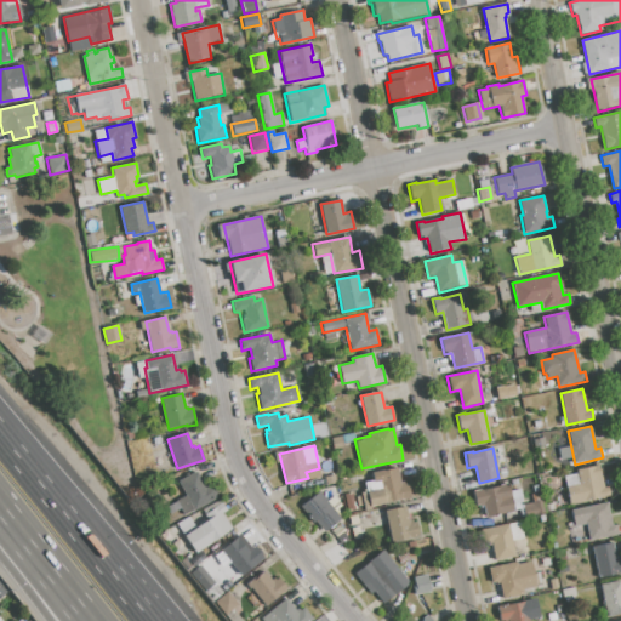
[(576,469),(599,465),(604,488),(609,488),(610,496),(569,505),(563,477),(577,474),(576,469)]
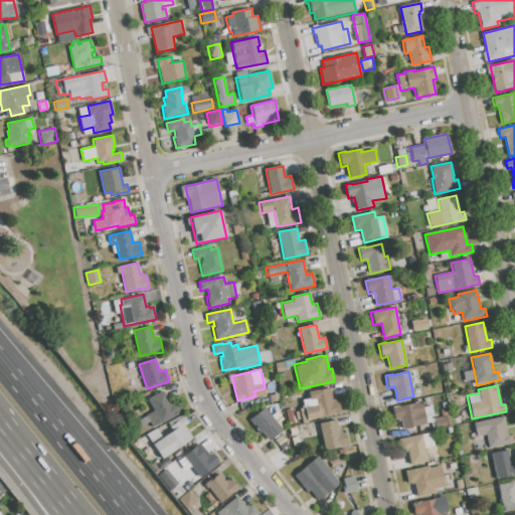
[(308,392),(329,387),(332,399),(337,398),(340,412),(307,420),(304,407),(303,399),(309,398),(308,392)]
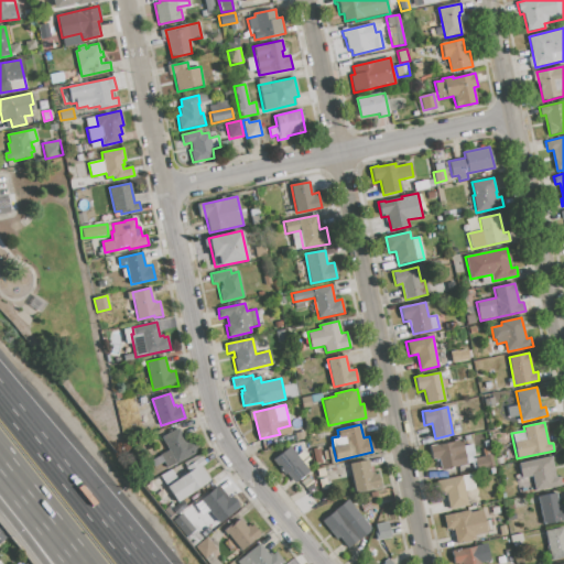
[(161,437),(179,427),(193,453),(169,467),(160,454),(167,449),(161,437)]
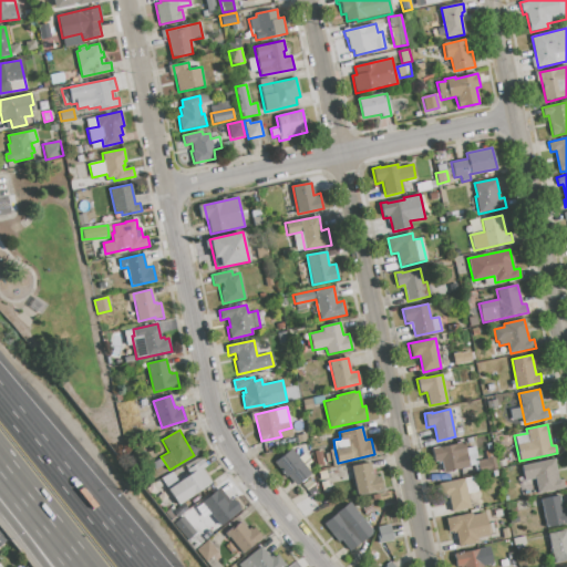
[(432,449),(440,447),(455,444),(455,443),(464,442),(465,449),(468,465),(470,467),(444,473),(442,463),(435,464),(432,449)]
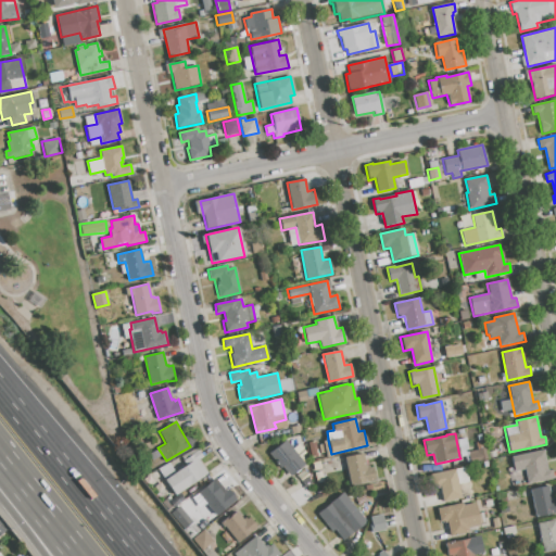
[(459,456),(456,440),(465,439),(468,450),(465,451),(466,455),(459,456)]
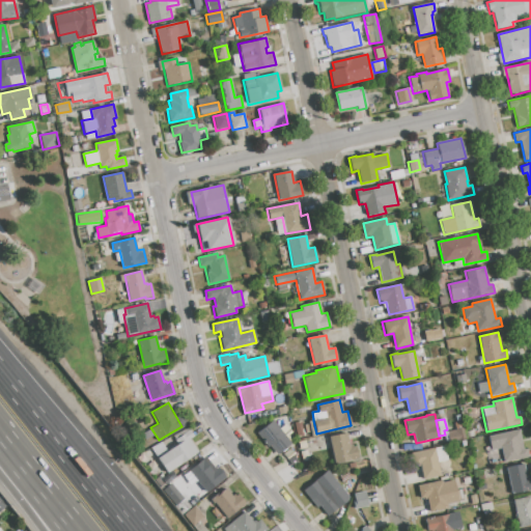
[(273,420),(291,444),(278,455),(270,445),(268,447),(256,434),(273,420)]
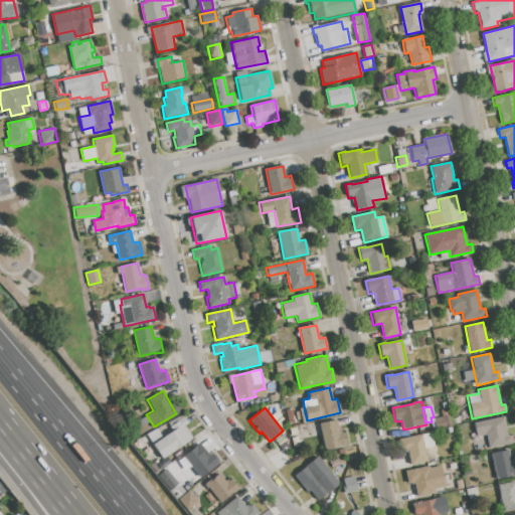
[(307,420),(308,422),(302,423),(302,419),(297,420),(296,412),(300,411),(299,408),(304,407),(307,420)]
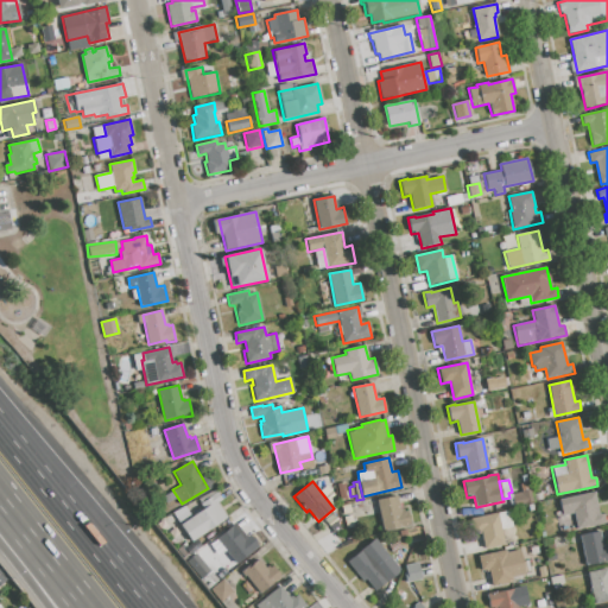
[(337,483),(344,482),(348,499),(341,501),(337,483)]
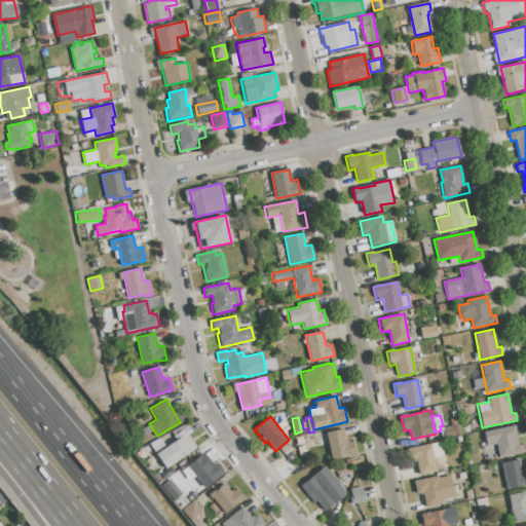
[(444,427),(459,424),(461,435),(446,438),(444,427)]
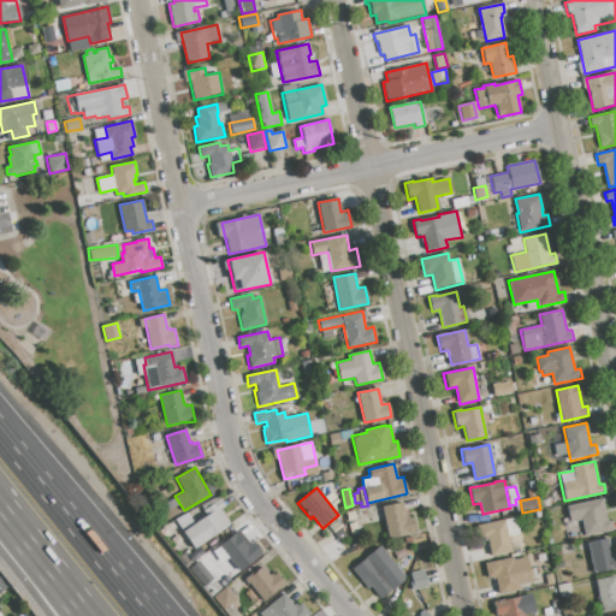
[(194,549),(181,529),(193,521),(195,525),(207,515),(205,510),(220,499),(225,507),(220,510),(229,525),(194,549)]
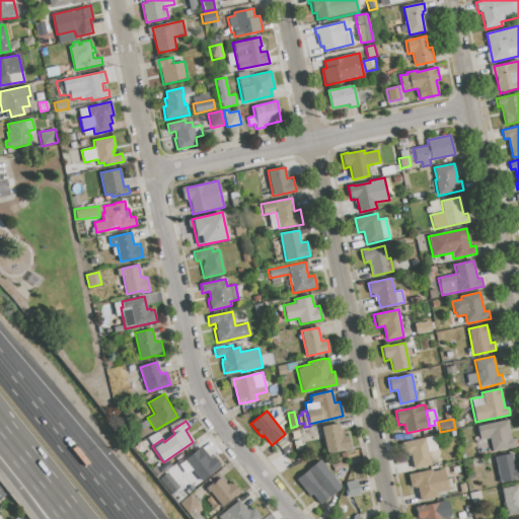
[(476,427),(508,421),(512,439),(516,438),(518,447),(493,452),(490,438),(479,440),(476,427)]
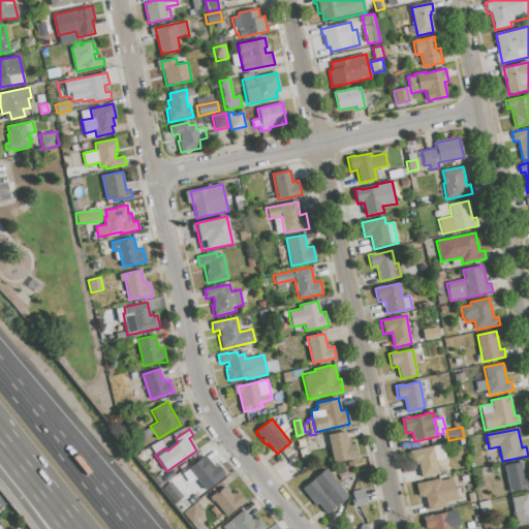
[(328,435),(345,432),(347,443),(353,442),(356,457),(334,462),(328,435)]
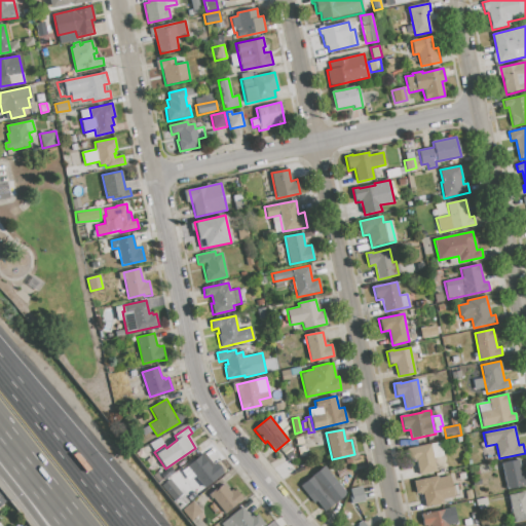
[(296,439),(302,437),(304,444),(297,445),(296,439)]
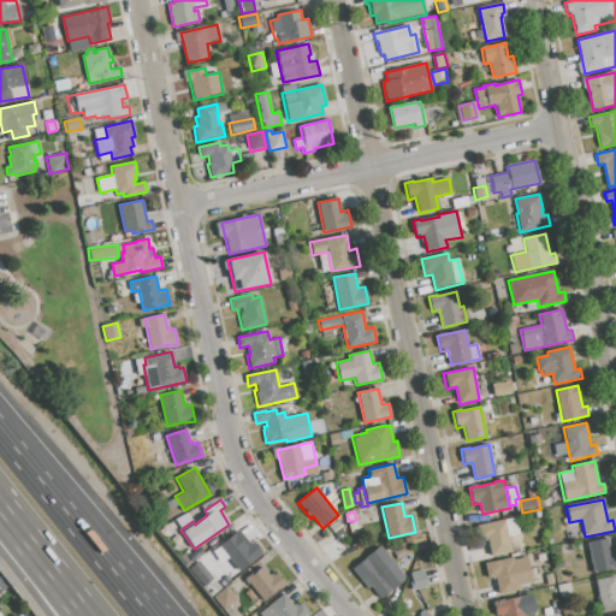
[(477,526),(516,517),(520,534),(508,537),(511,552),(490,556),(486,539),(479,540),(477,526)]
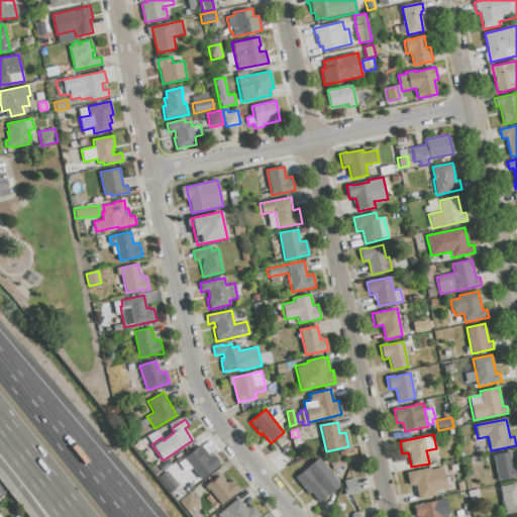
[(293,440),(299,438),(301,448),(295,449),(293,440)]
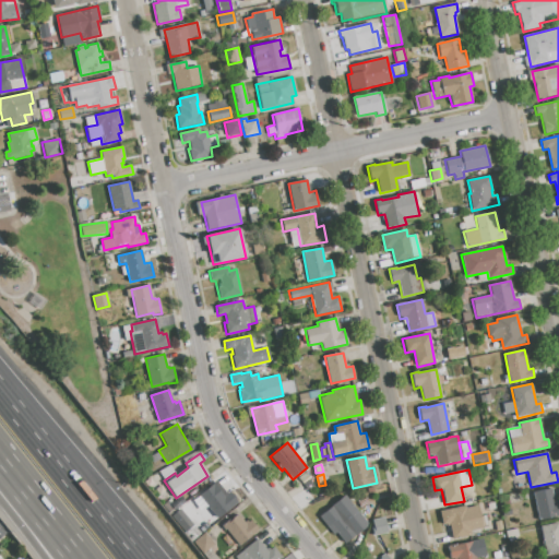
[(213,486),(223,498),(228,492),(236,502),(216,519),(200,497),(213,486)]
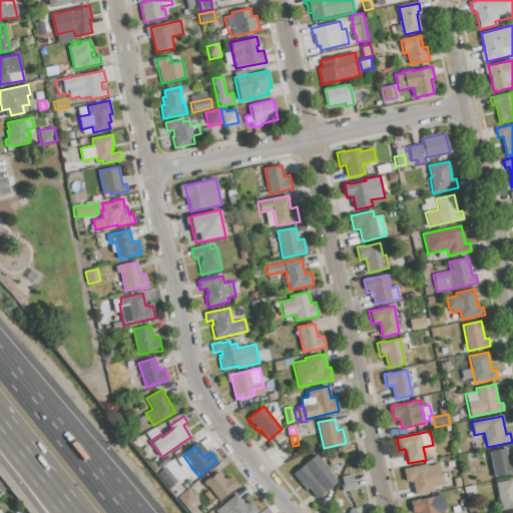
[(489,452),(506,448),(508,460),(512,459),(512,474),(495,478),(489,452)]
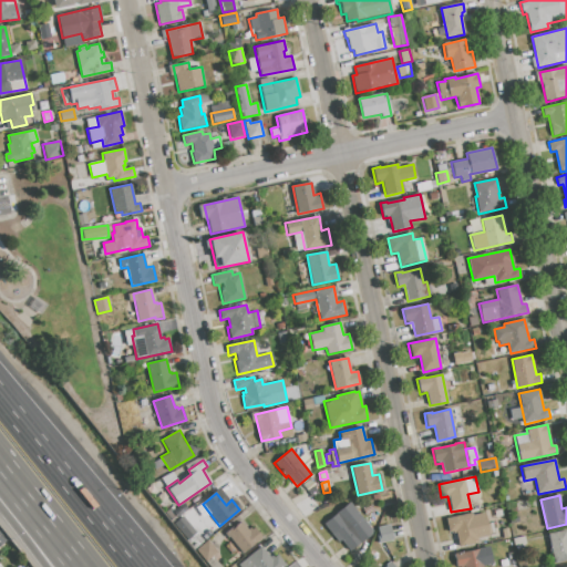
[(349,503),(373,532),(350,552),(341,540),(338,543),(322,524),(349,503)]
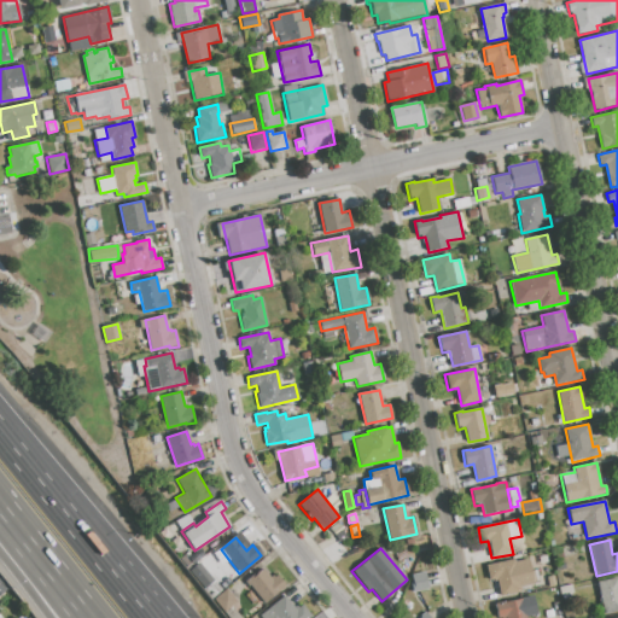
[(484,566),(514,559),(514,561),(528,559),(534,584),(520,588),(522,593),(501,596),(497,579),(488,582),(484,566)]
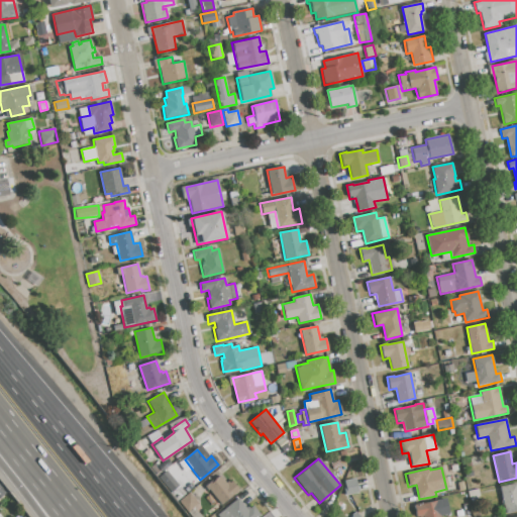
[(166,471),(179,485),(170,493),(158,479),(166,471)]
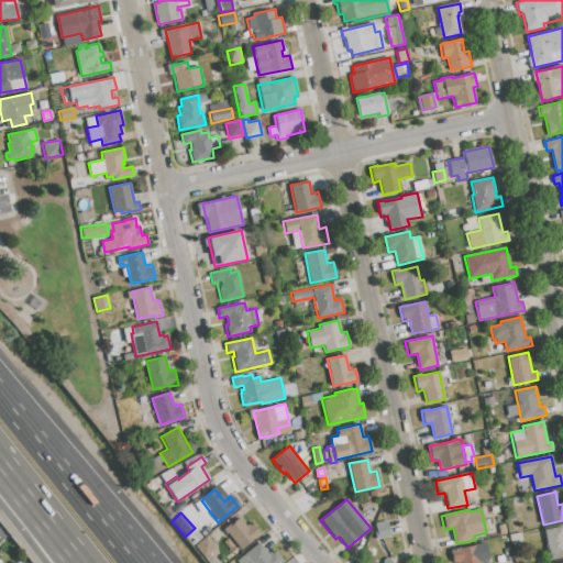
[(224,532),(239,519),(245,526),(247,523),(250,526),(252,523),(261,533),(240,550),(224,532)]
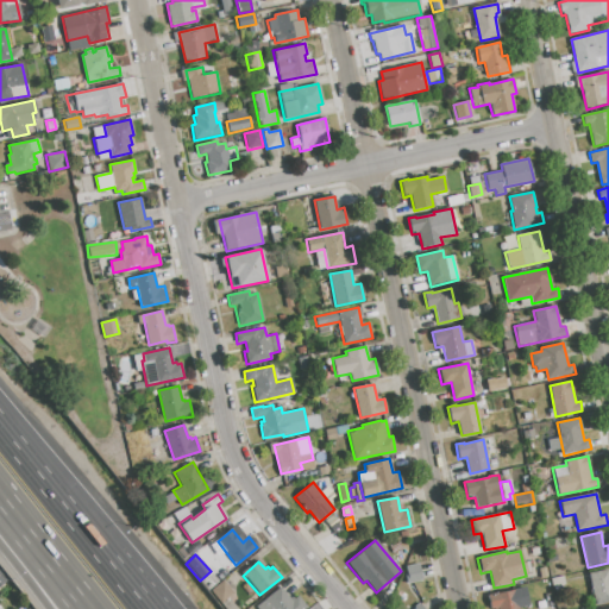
[(407,583),(421,579),(418,563),(402,566),(407,583)]
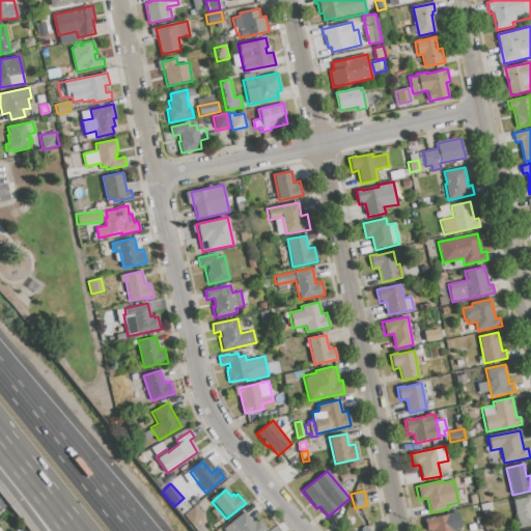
[(513,500),(530,496),(530,499),(530,525),(520,528),(513,500)]
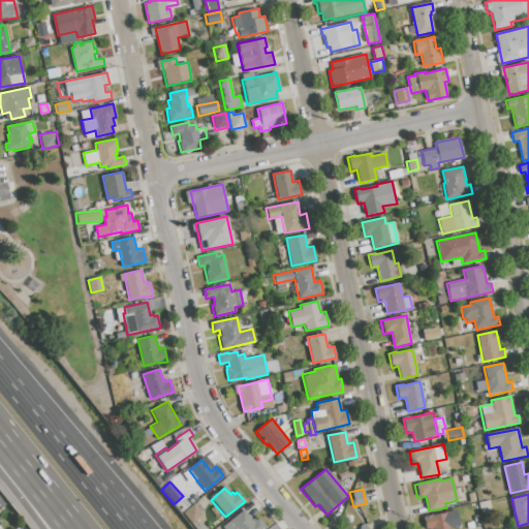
[(176,505),(184,498),(189,505),(181,512),(176,505)]
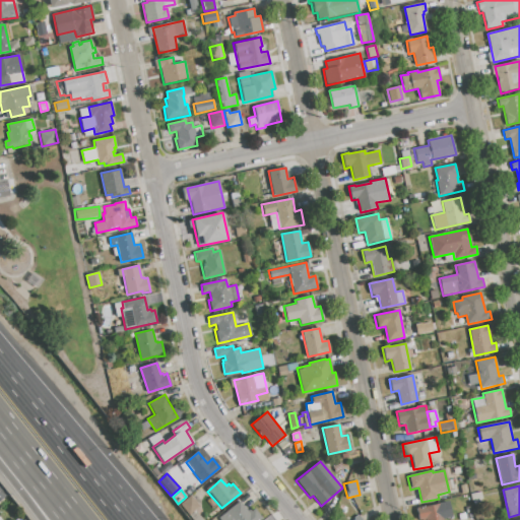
[(193,519),(181,504),(191,496),(199,507),(195,511),(202,519),(193,519)]
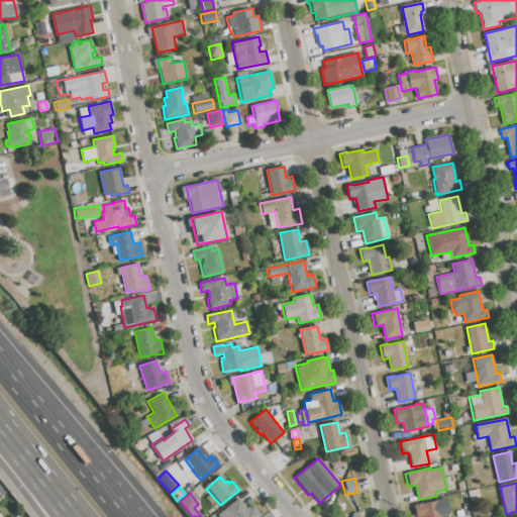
[(217,516),(216,515),(237,498),(247,510),(252,506),(262,516),(217,516)]
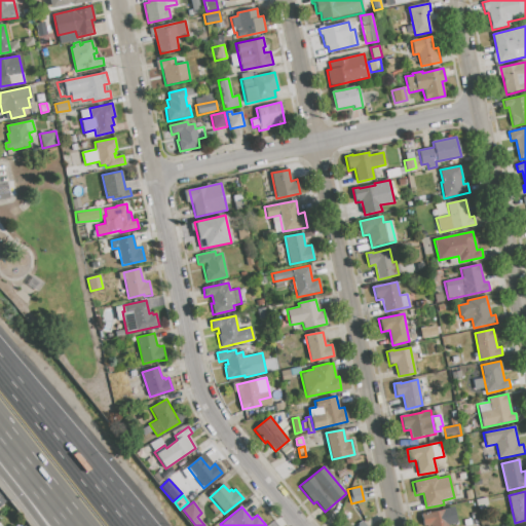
[(422,525),(420,514),(429,512),(429,513),(444,510),(447,525),(429,525),(426,525),(422,525)]
